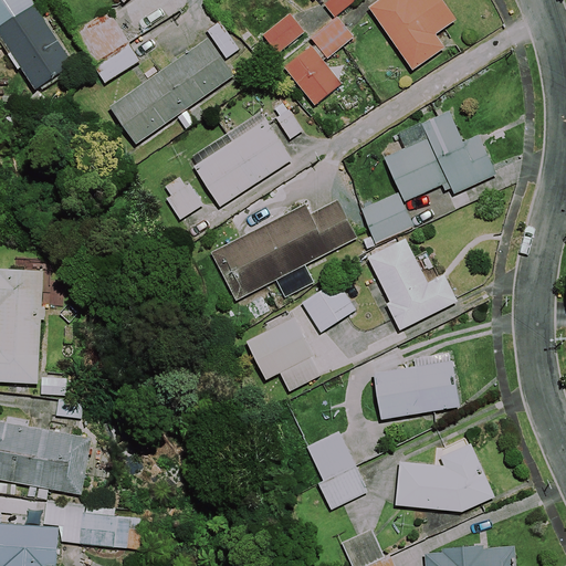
[(73,66),(29,0),(0,0),(0,40),(34,92),(73,66)]
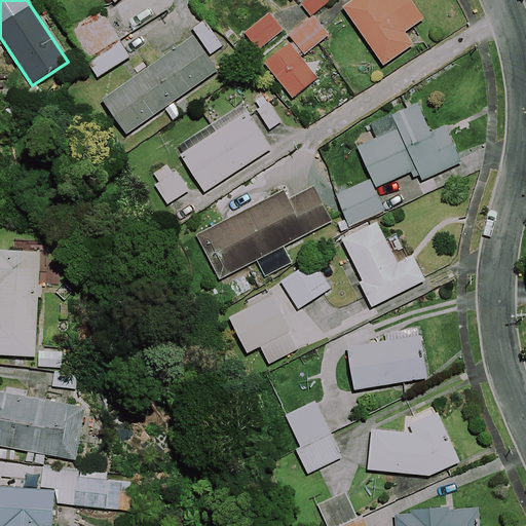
[(351,0),(341,7),(382,67),(413,46),(404,34),(425,20),(411,0),(351,0)]
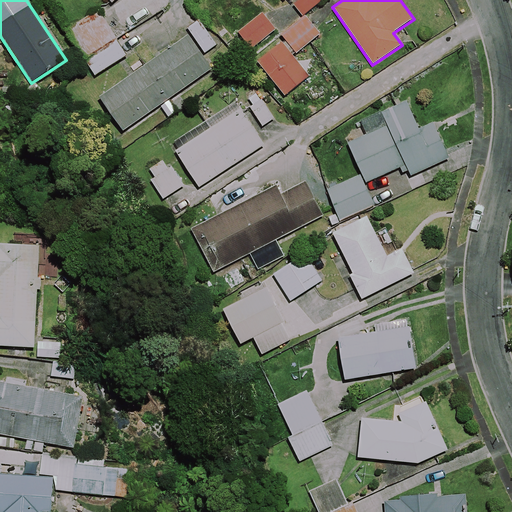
[(274,32),(260,14),(237,33),(251,50),(274,32)]
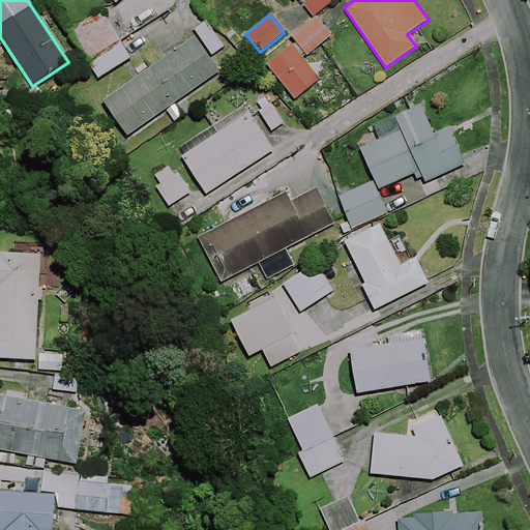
[(329,38),(315,20),(291,38),(305,57),(329,38)]
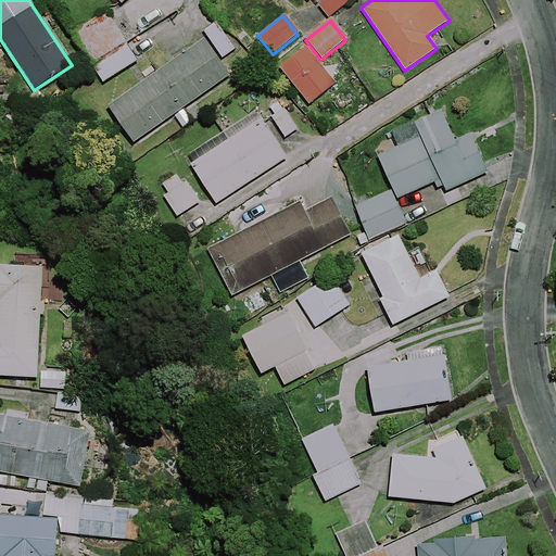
[(234,51),(215,24),(202,34),(206,39),(109,108),(134,143),(229,77),(218,62),(234,51)]
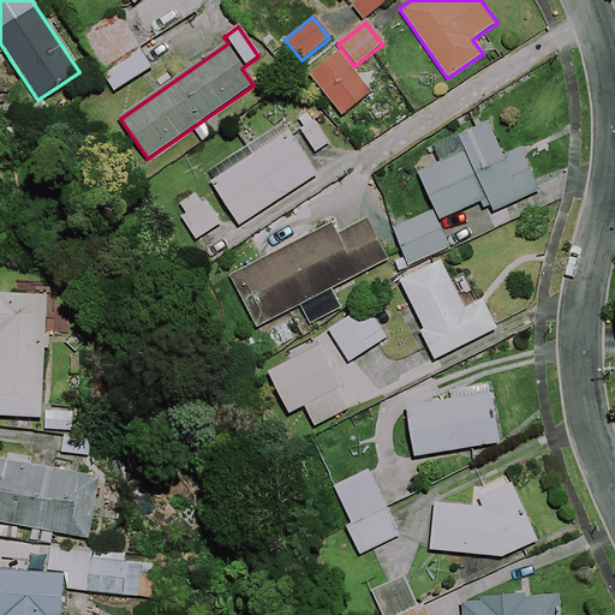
[(336,51),(308,73),(341,117),(370,94),(336,51)]
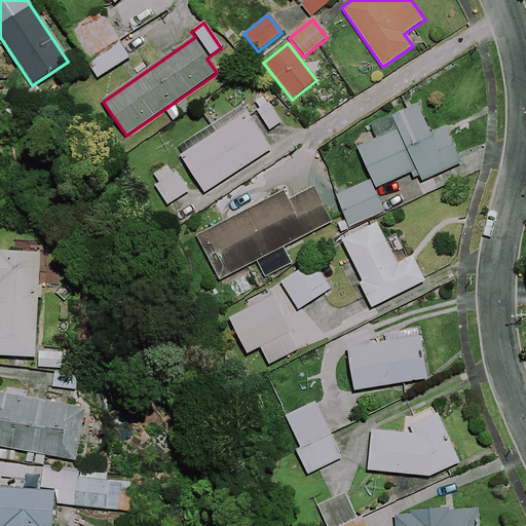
[(129,60),(120,45),(88,65),(98,79),(129,60)]
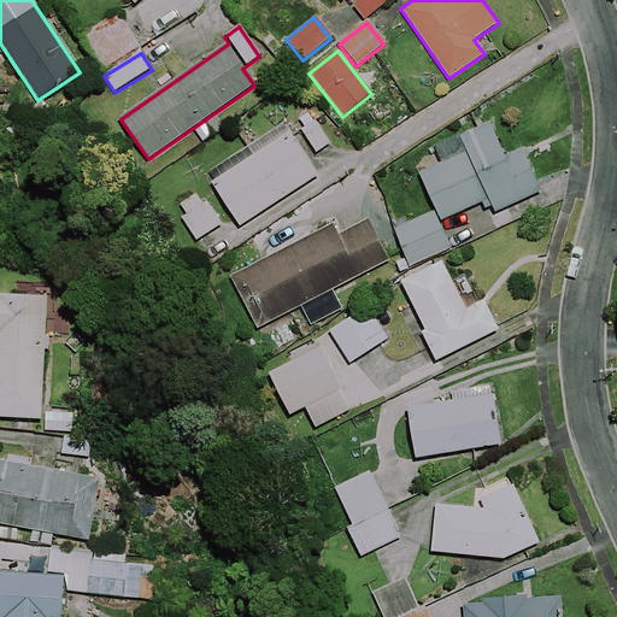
[(504,158),(489,124),(434,147),(441,165),(418,175),(439,222),(480,205),(493,213),(540,193),(522,151),(504,158)]
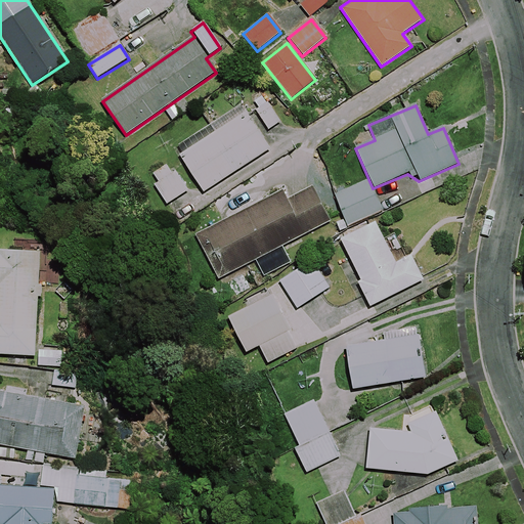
[(269,150),(242,106),(230,115),(234,122),(179,157),(203,192),(269,150)]
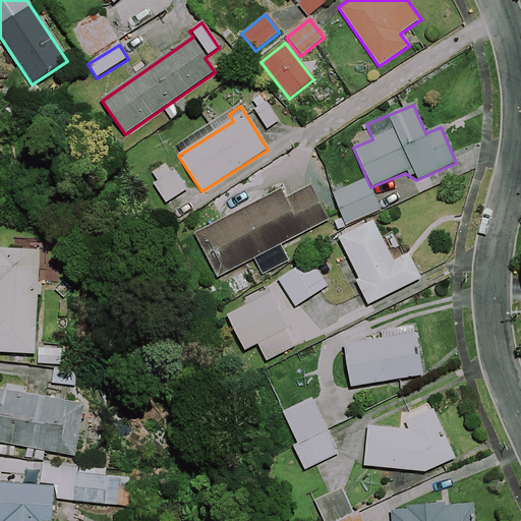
[(186,190),(169,164),(148,177),(165,205),(186,190)]
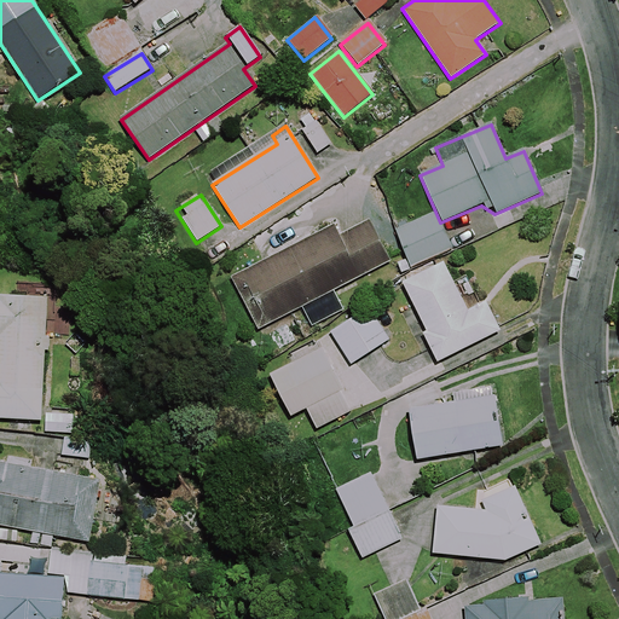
[(452,252),(435,213),(394,231),(410,268),(452,252)]
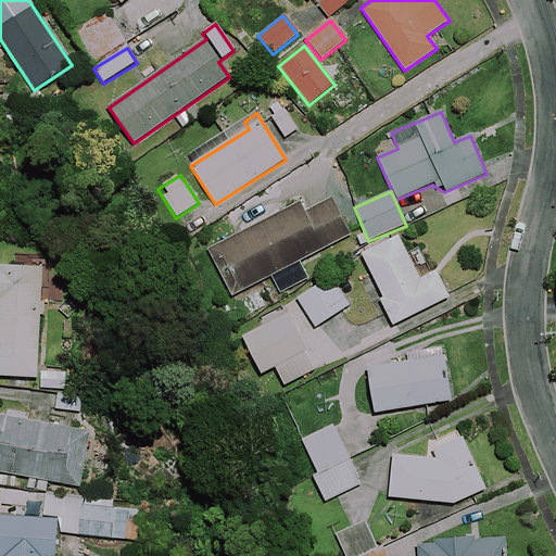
[(350,237),(330,200),(298,216),(294,207),(207,251),(230,298),(265,280),(270,290),(301,275),(295,264),(350,237)]
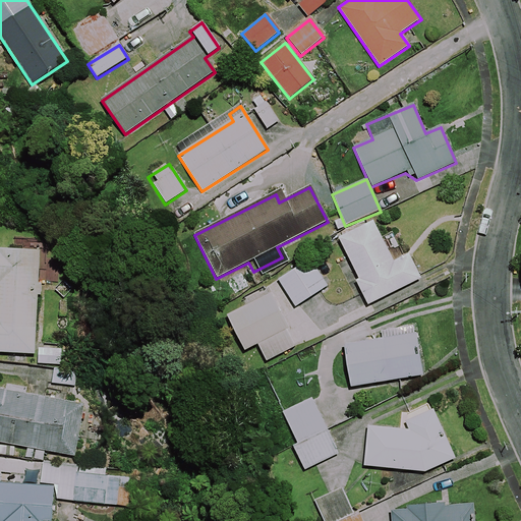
[(393,263),(373,222),(339,239),(357,278),(354,279),(367,305),(420,280),(408,254),(393,263)]
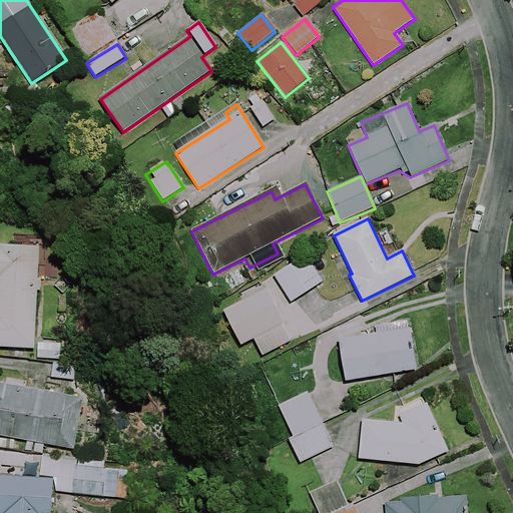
[(40,247),(0,244),(0,347),(34,350),(40,247)]
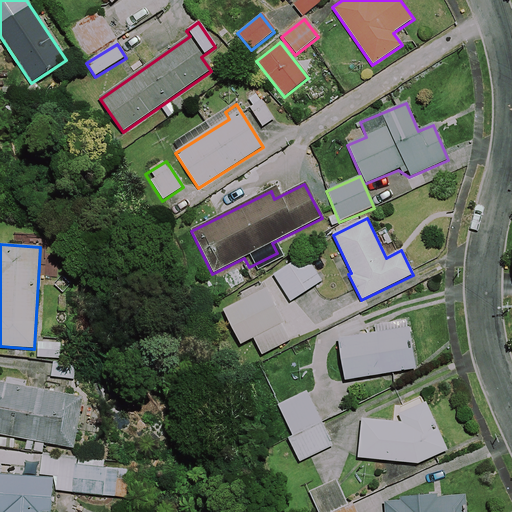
[(321,282),(304,255),(272,276),(290,303),(321,282)]
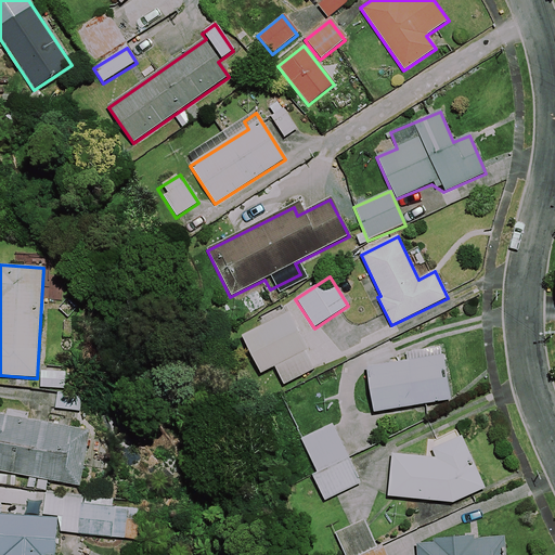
[(449,400),(441,352),(392,361),(390,346),(363,350),(374,413),(449,400)]
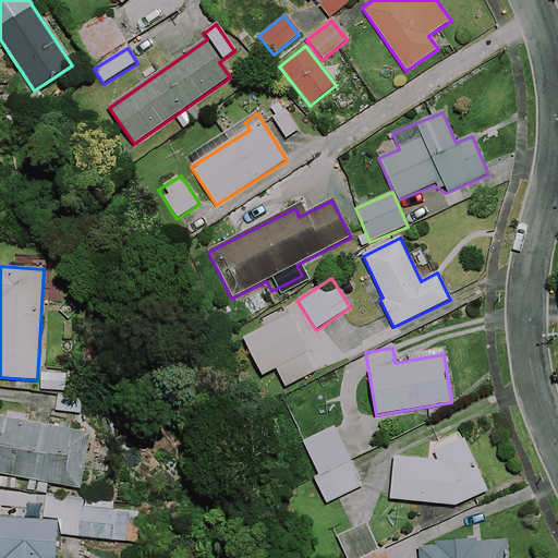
[(16,478),(27,480),(25,489),(46,493),(47,483),(80,488),(88,433),(0,419),(0,488),(14,490),(16,478)]
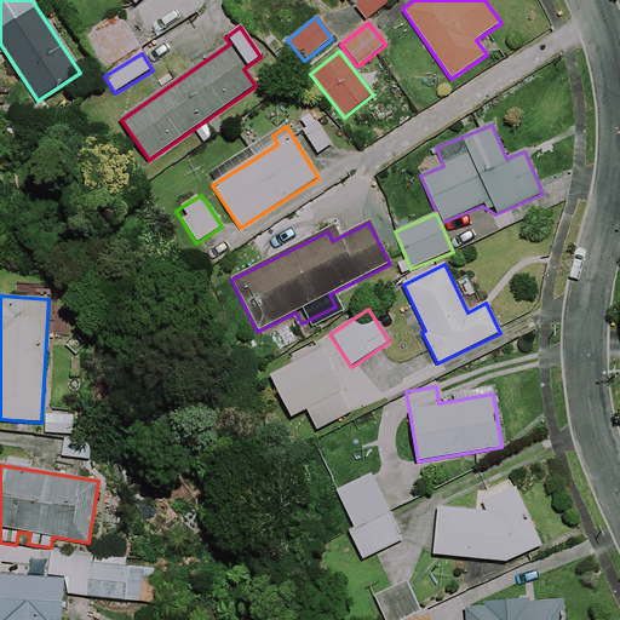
[(349,530),(388,514),(372,477),(333,494),(349,530)]
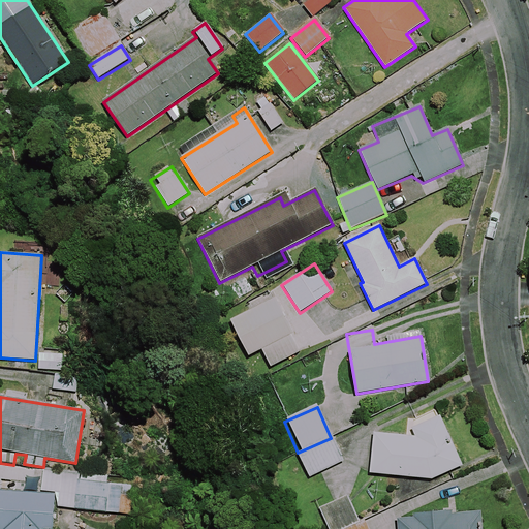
[(432,479),(462,465),(440,417),(413,426),(412,438),(374,434),(370,474),(432,479)]
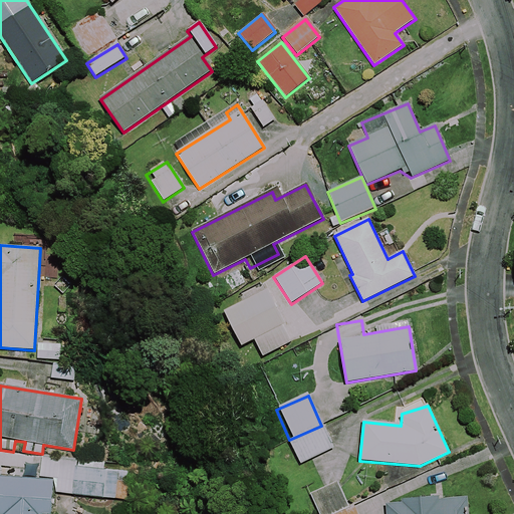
[(321,426),(289,440),(299,464),(331,450),(321,426)]
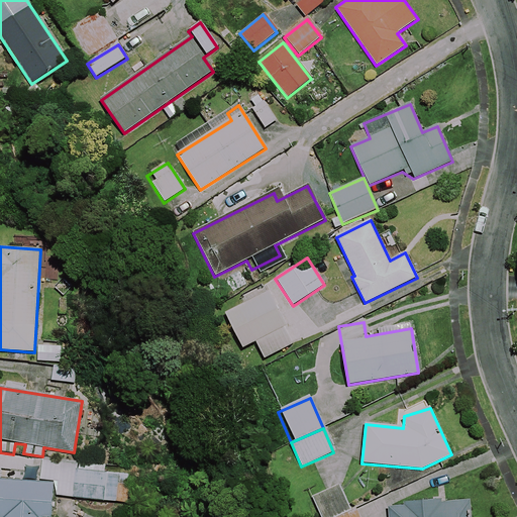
[(120,468),(42,461),(40,485),(0,481),(0,516),(52,516),(54,497),(117,502),(120,468)]
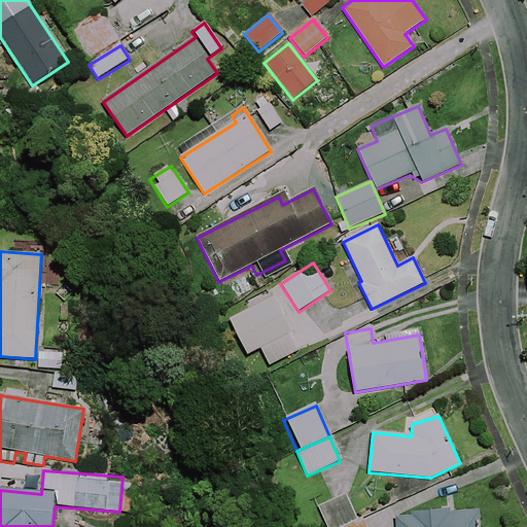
[(355,521),(345,497),(317,508),(324,526),(365,526),(361,519),(355,521)]
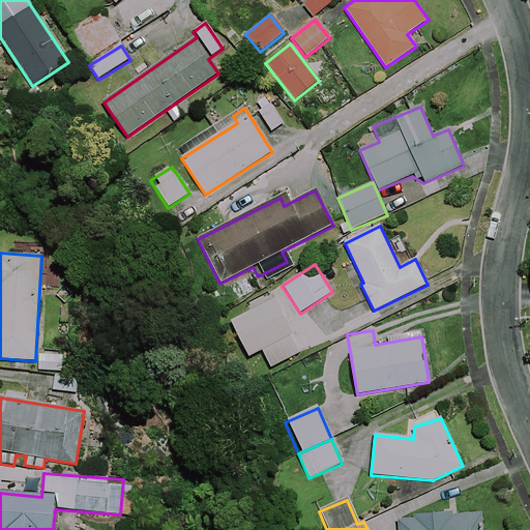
[(483,529),(481,511),(396,519),(398,529),(483,529)]
